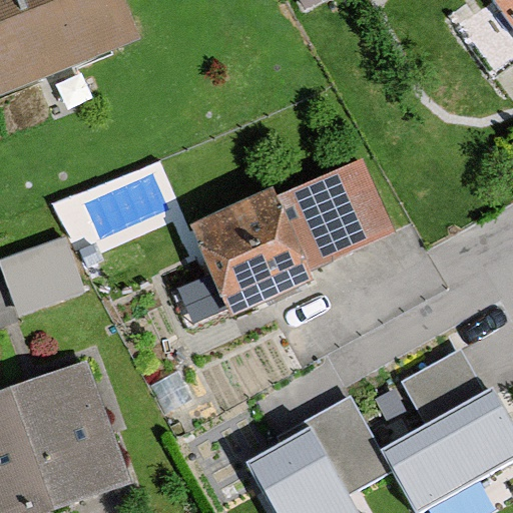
[(105,0),(0,0),(0,97),(124,48),(105,0)]
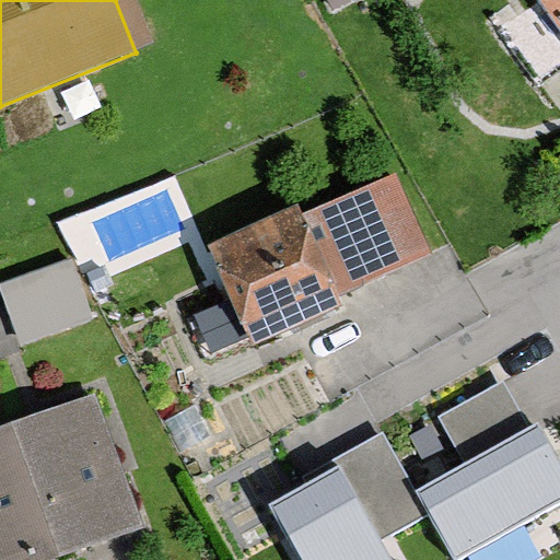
[(559,0),(516,0),(559,59),(559,0)]
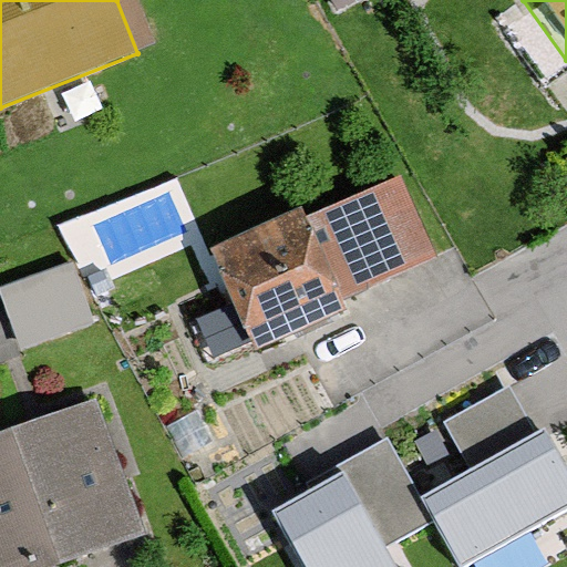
[(402,174),(207,256),(248,354),(344,313),(337,296),(435,255),(402,174)]
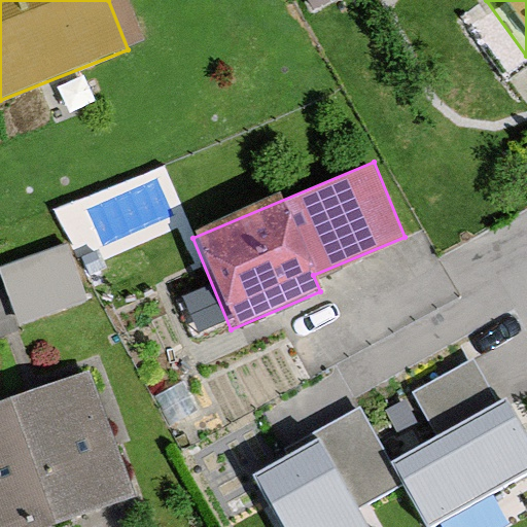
[(2,256),(21,313),(93,290),(74,233),(2,256)]
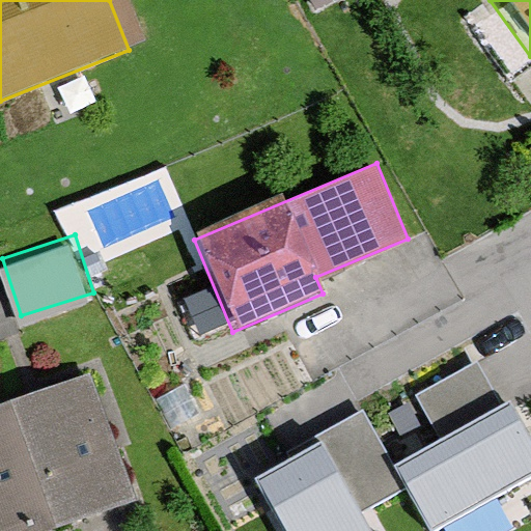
[(443,444),(398,469),(431,528),(530,472),(530,448),(480,359),(415,395),(443,444)]
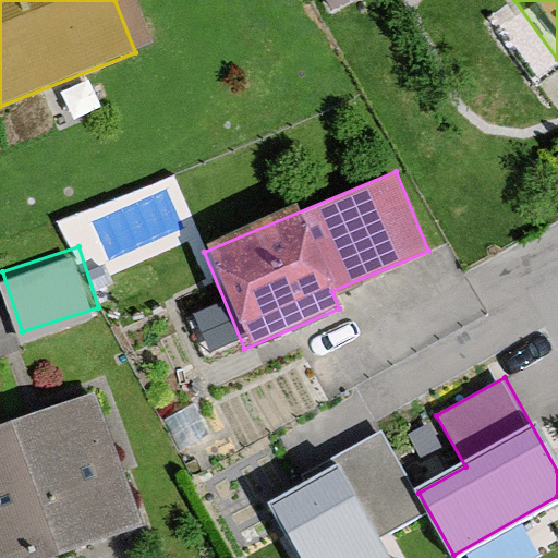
[(86,388),(0,420),(0,557),(38,557),(136,522),(86,388)]
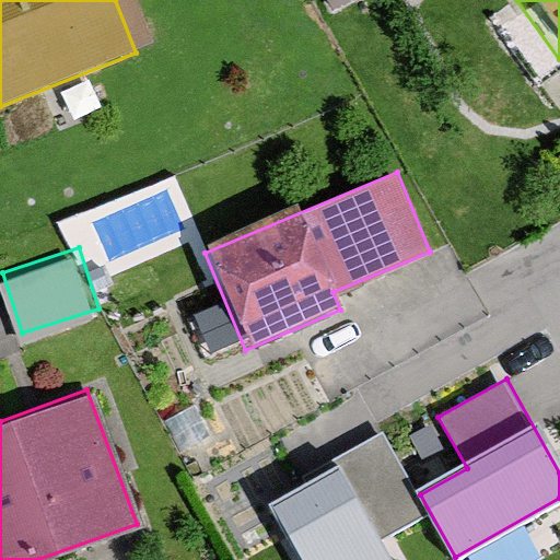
[(389,559),(380,540),(424,516),(385,442),(270,503),(300,559),(389,559)]
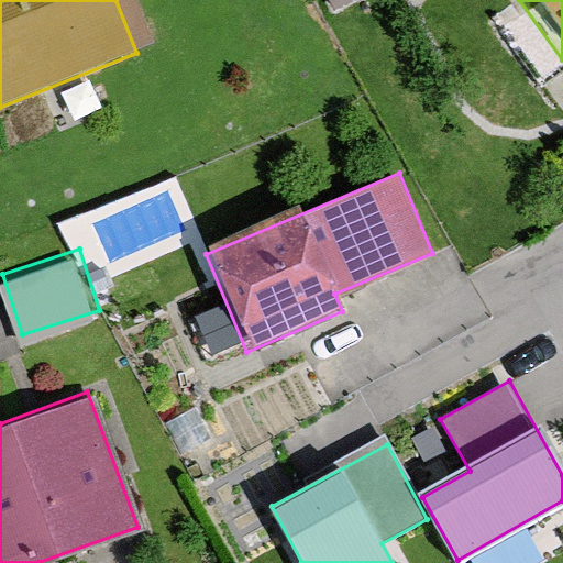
All buildings are outlined.
